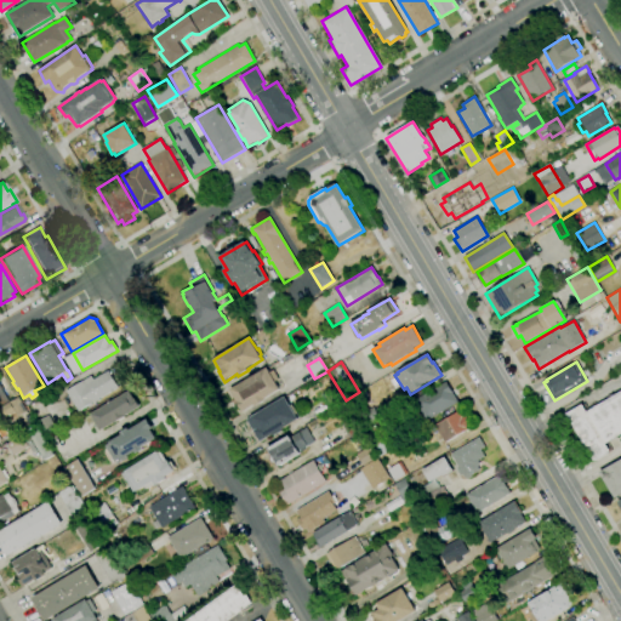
[(244,412),(231,389),(267,368),(269,372),(274,370),(279,380),(275,382),(280,389),(266,398),(266,400),(255,406),(255,405),(244,412)]
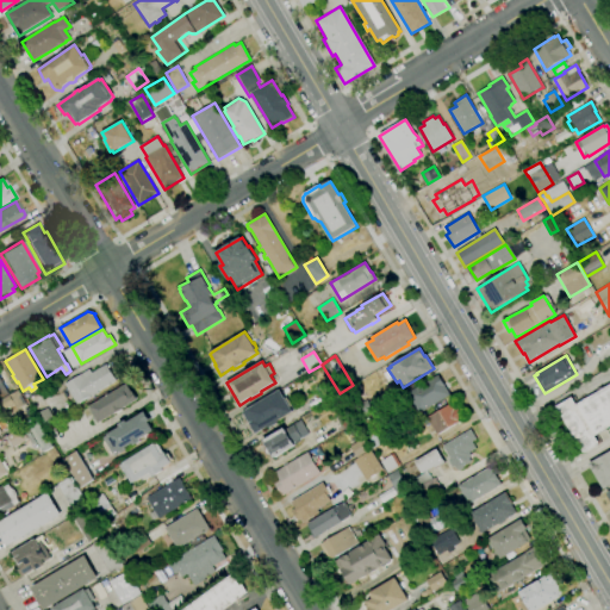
[(78,404),(66,385),(89,369),(92,373),(106,365),(117,380),(98,392),(99,393),(95,396),(94,393),(91,397),(91,398),(88,400),(87,398),(78,404)]
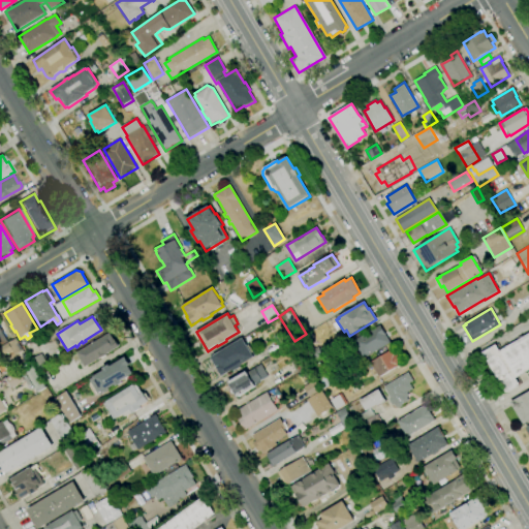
[(355,360),(352,354),(358,350),(352,342),(380,325),(391,343),(363,360),(362,356),(355,360)]
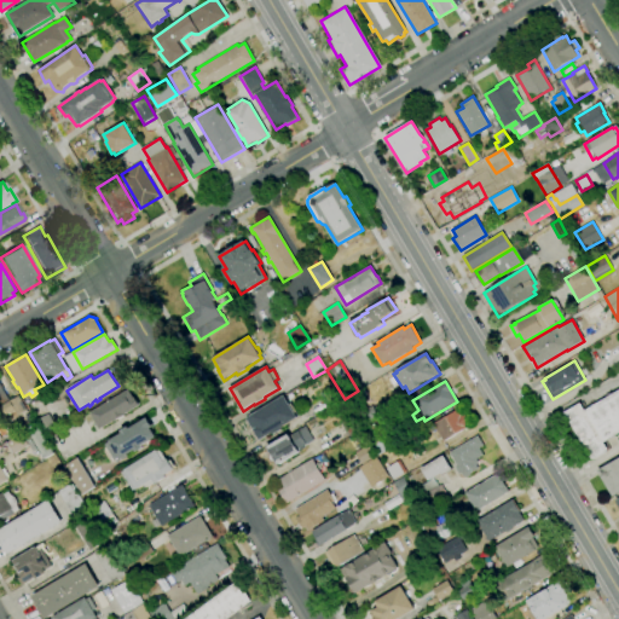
[(0,406),(0,385),(10,401),(0,406)]
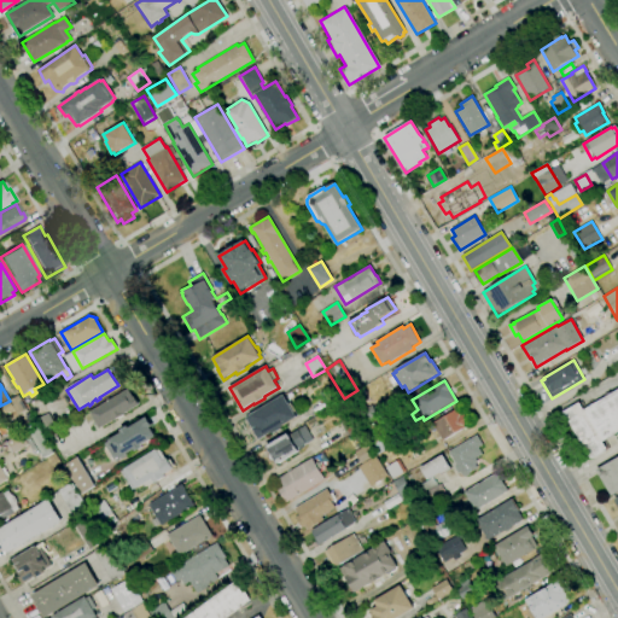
[(100,429),(91,412),(128,389),(139,406),(124,414),(126,414),(114,421),(100,429)]
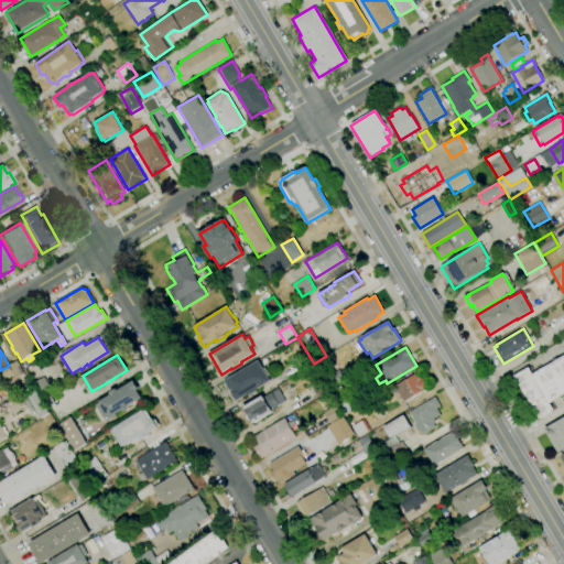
[(539,419),(514,377),(531,367),(534,373),(563,355),(563,394),(552,402),(555,409),(539,419)]
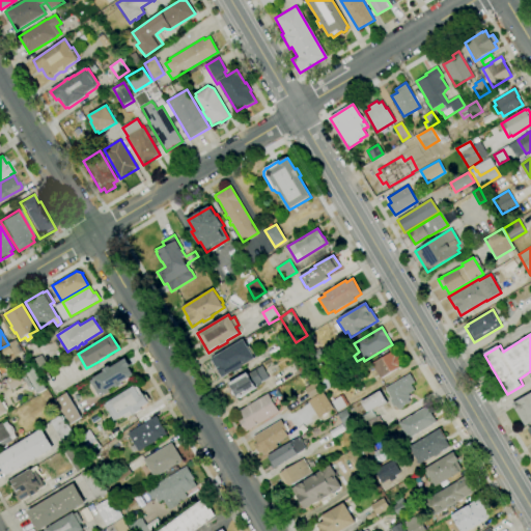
[(0,348),(8,344),(17,339),(24,353),(8,362),(2,366),(0,362),(0,348)]
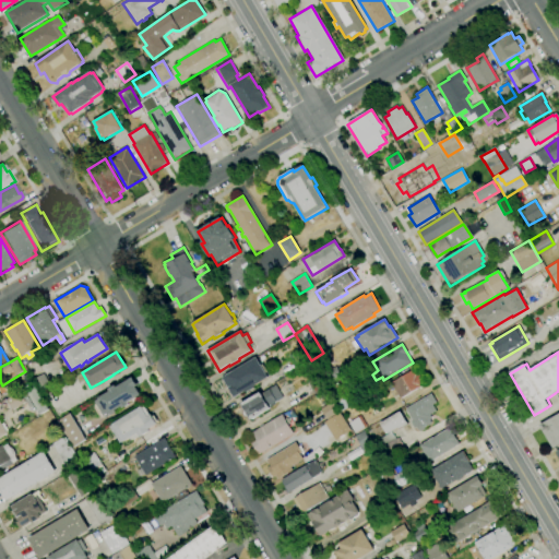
[(235,397),(223,378),(226,377),(226,376),(257,357),(269,378),(254,387),(256,388),(247,392),(247,391),(235,397)]
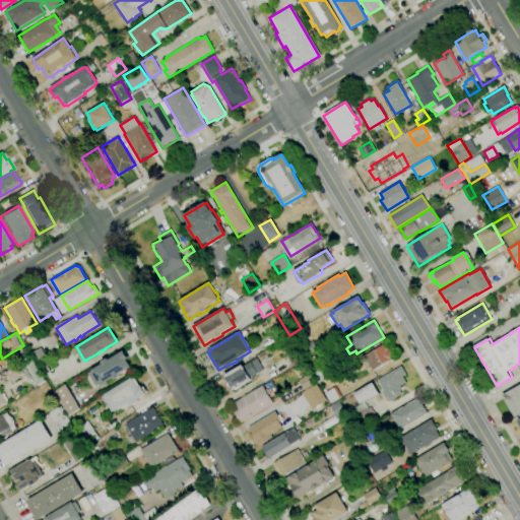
[(303,359),(294,343),(303,338),(306,344),(313,341),(318,350),(303,359)]
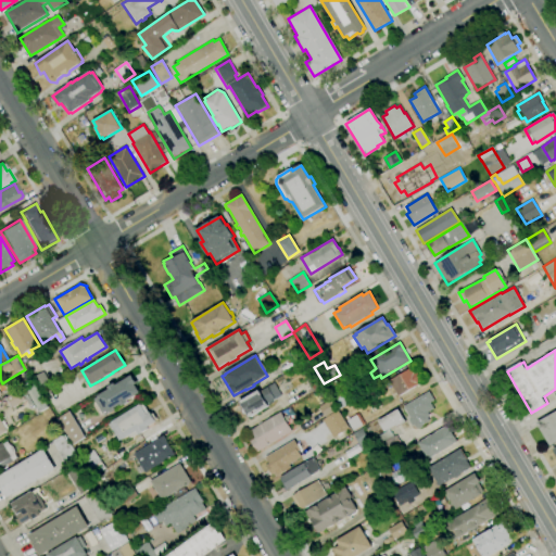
[(399,396),(389,381),(414,366),(422,382),(399,396)]
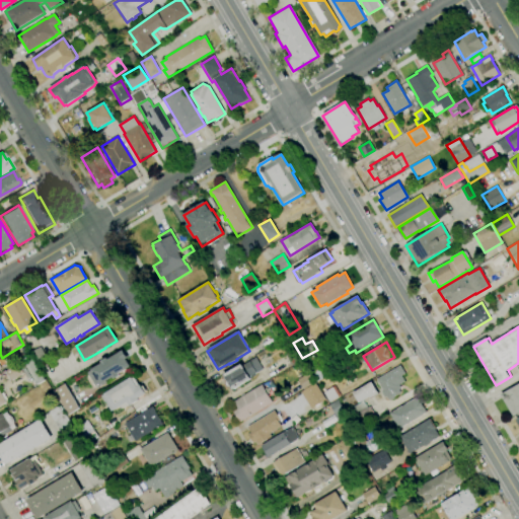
[(38,365),(30,352),(41,347),(48,359),(38,365)]
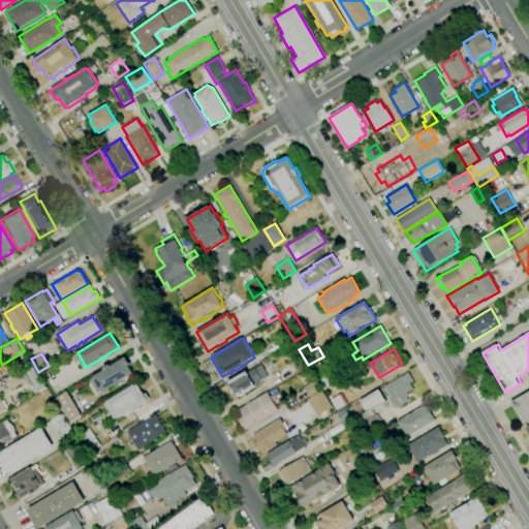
[(101,395),(99,393),(99,394),(91,380),(95,378),(94,376),(104,370),(103,369),(110,365),(111,366),(126,356),(131,365),(129,366),(134,374),(122,381),(124,383),(117,387),(116,385),(109,390),(110,391),(105,393),(101,395)]
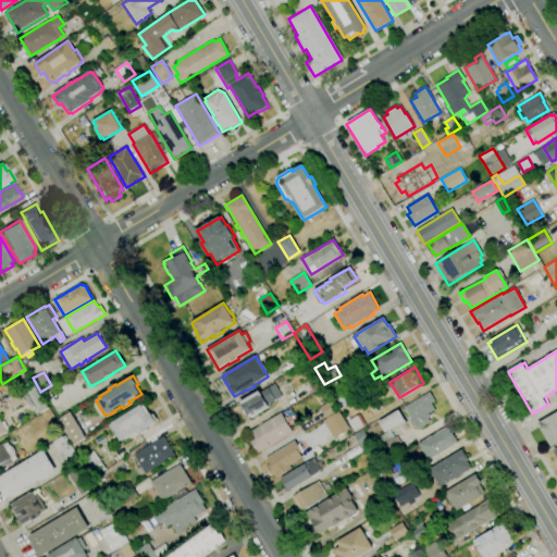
[(39,415),(34,405),(31,406),(27,400),(12,409),(5,398),(33,382),(49,408),(39,415)]
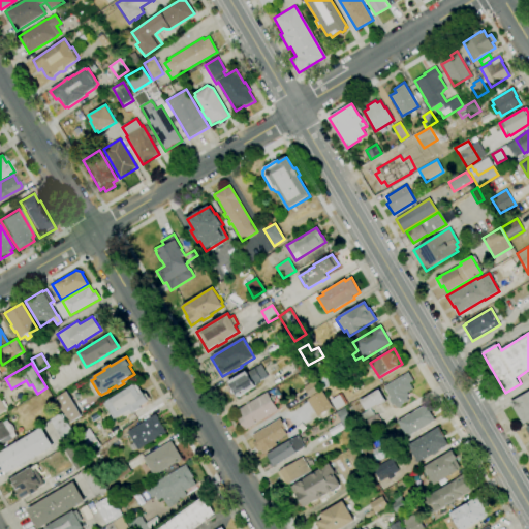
[(238,397),(237,395),(234,394),(232,393),(234,390),(228,382),(247,371),(248,372),(260,365),(268,377),(255,384),(256,386),(238,397)]
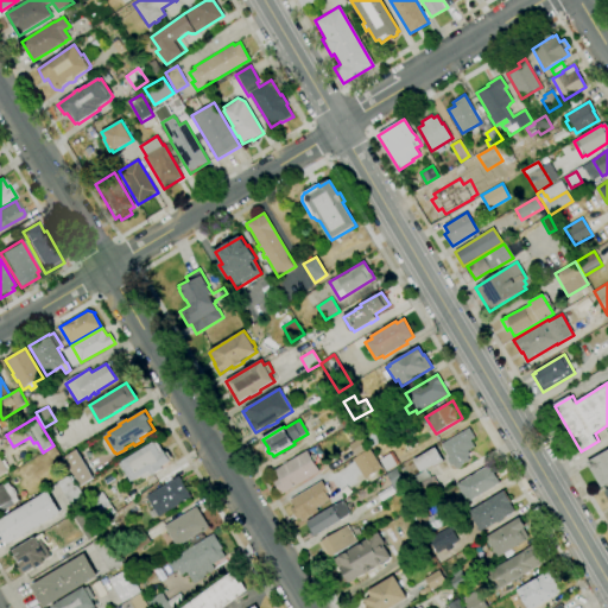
[(458,469),(455,468),(453,464),(450,466),(447,460),(449,458),(442,445),(469,429),(475,438),(470,441),(474,447),(468,450),(470,455),(467,456),(469,461),(461,466),(462,467),(458,469)]
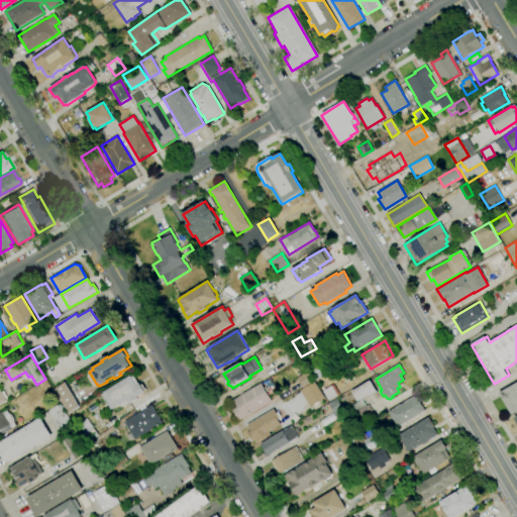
[(303,389),(296,379),(308,372),(314,382),(303,389)]
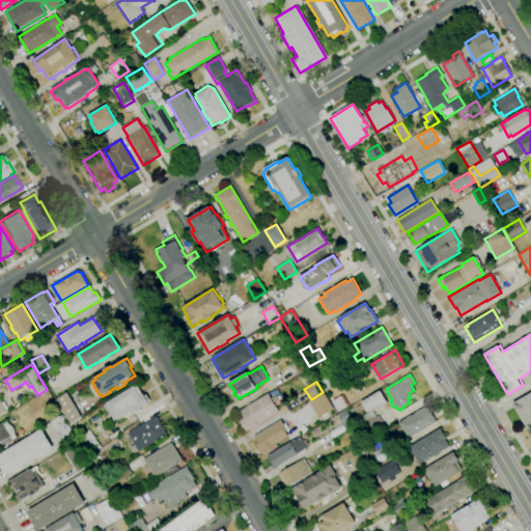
[(107,402),(134,386),(135,387),(138,386),(143,394),(144,394),(145,396),(146,395),(149,400),(148,401),(149,403),(141,408),(142,410),(133,416),(133,415),(126,418),(124,416),(117,420),(107,402)]
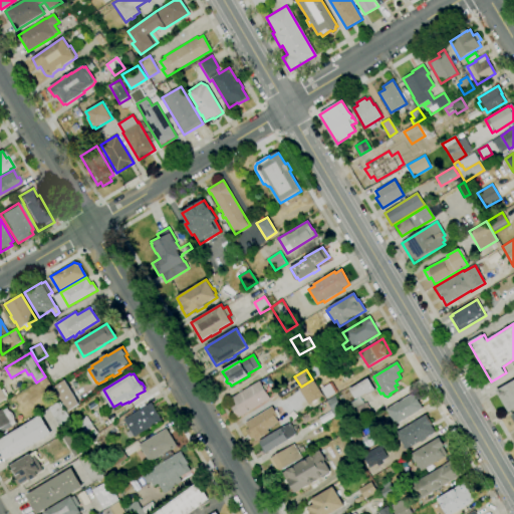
[(355,400),(349,390),(368,378),(374,390),(367,395),(366,394),(360,398),(355,400)]
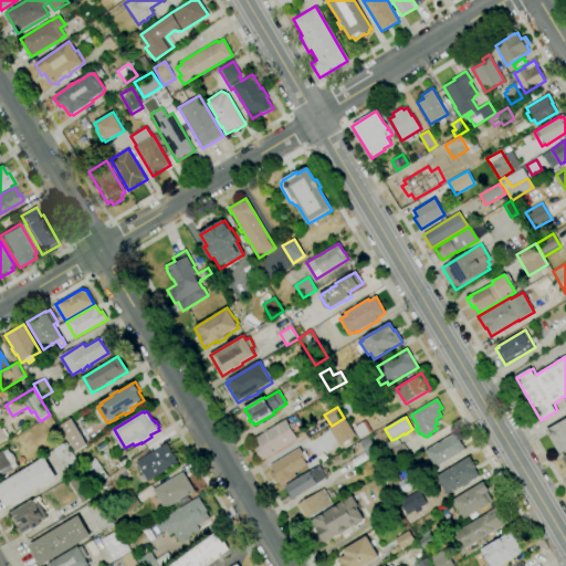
[(74,453),(58,426),(71,418),(87,446),(74,453)]
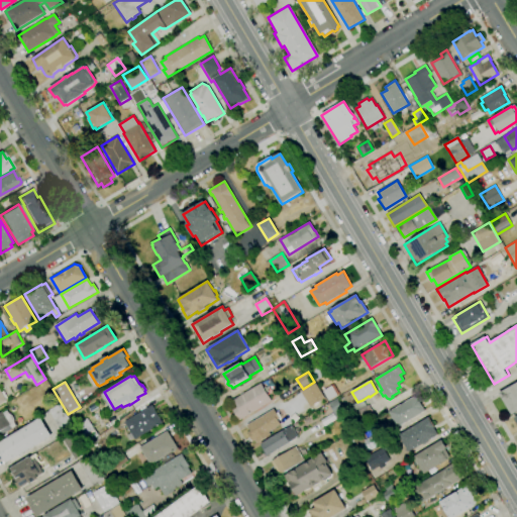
[(314,382),(324,398),(310,407),(300,391),(303,389),(314,382)]
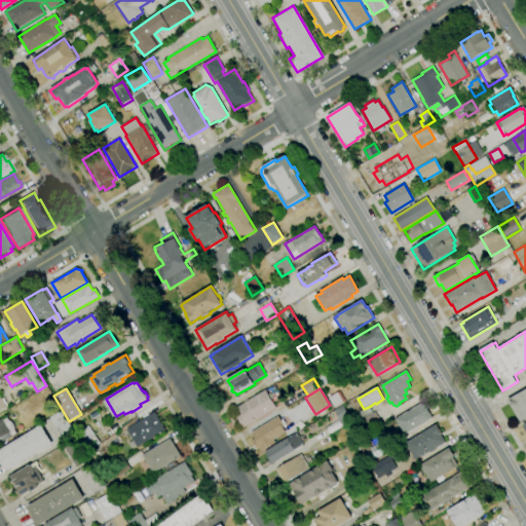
[(243,428),(235,415),(240,412),(237,407),(265,389),(276,408),(243,428)]
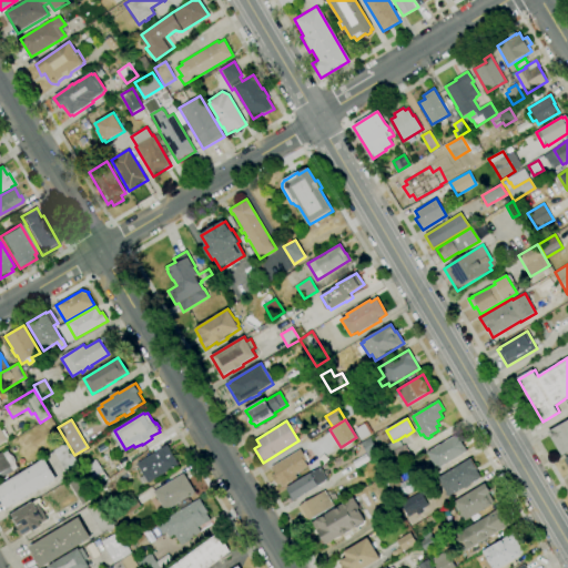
[(567,453),(563,456),(548,433),(567,421),(567,453)]
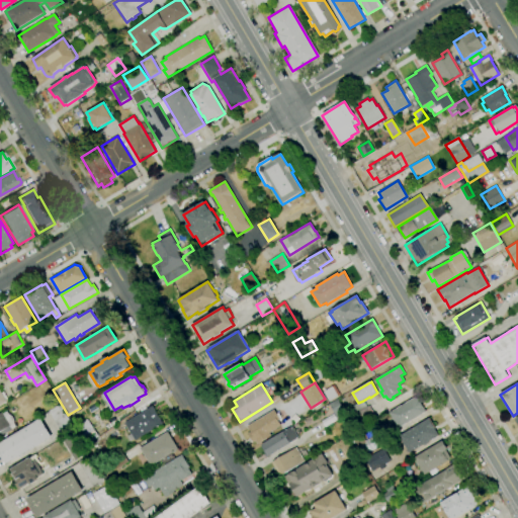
[(329,402),(323,392),(334,385),(340,396),(329,402)]
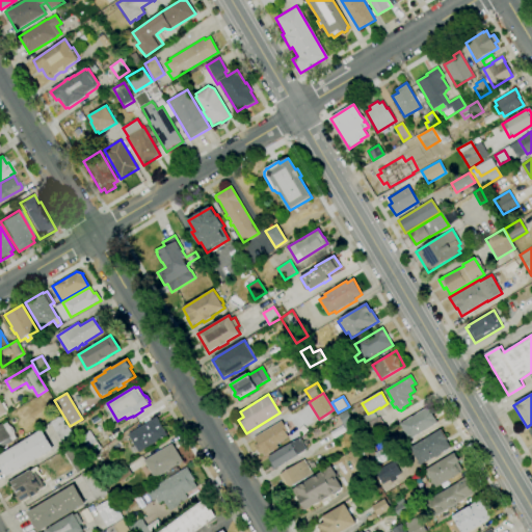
[(0,416),(0,402),(2,401),(8,410),(6,411),(6,413),(0,416)]
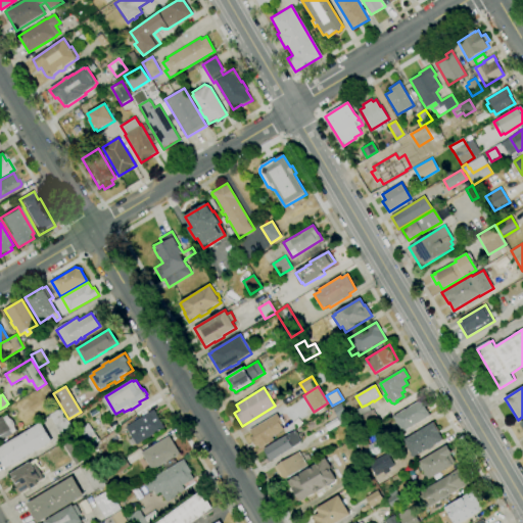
[(401,433),(392,417),(421,400),(430,416),(401,433)]
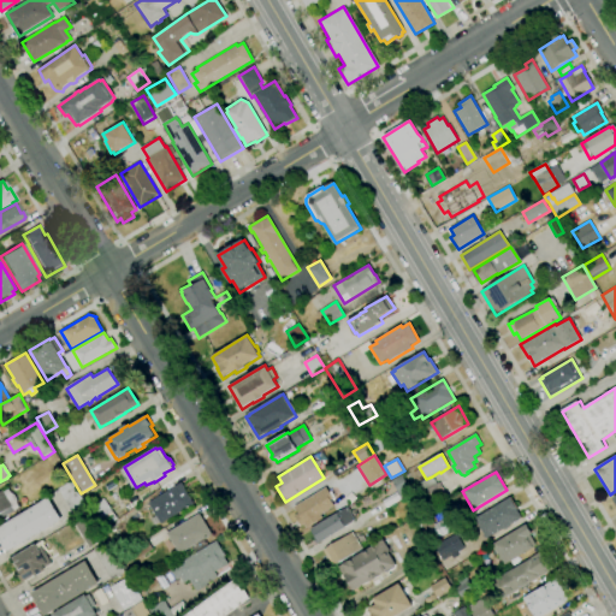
[(400,495),(391,480),(400,475),(408,489),(400,495)]
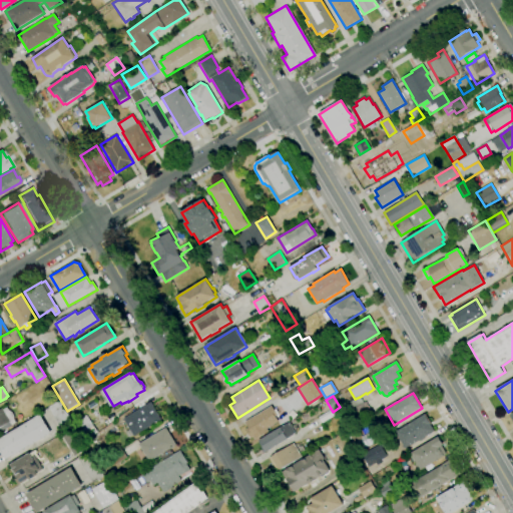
[(360,397),(364,403),(366,402),(373,414),(354,425),(343,407),(355,399),(360,397)]
